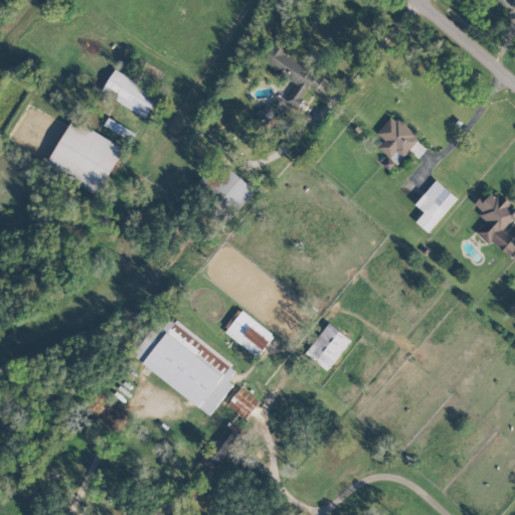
[(286,101),(298,108),(310,87),(316,91),(325,75),(271,44),(261,62),(296,82),(286,101)]
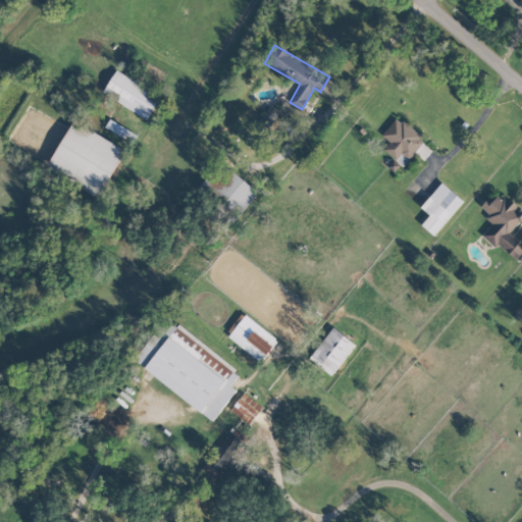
[(146,118),(159,96),(116,70),(103,93),(146,118)]
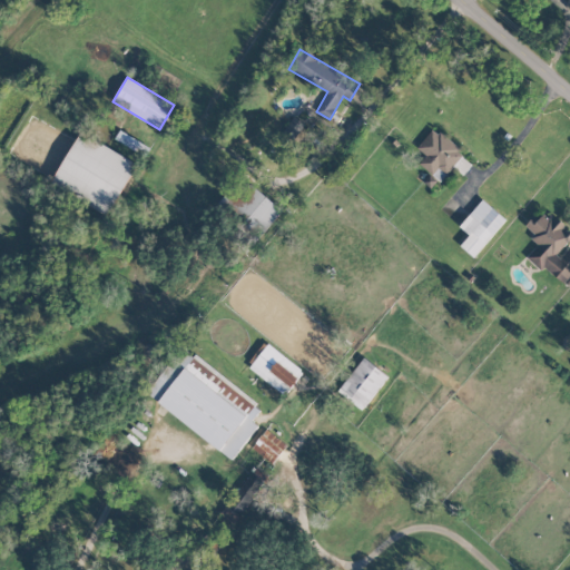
[(433,128),(418,148),(426,155),(419,164),(441,182),(453,166),(464,175),(474,163),(433,128)]
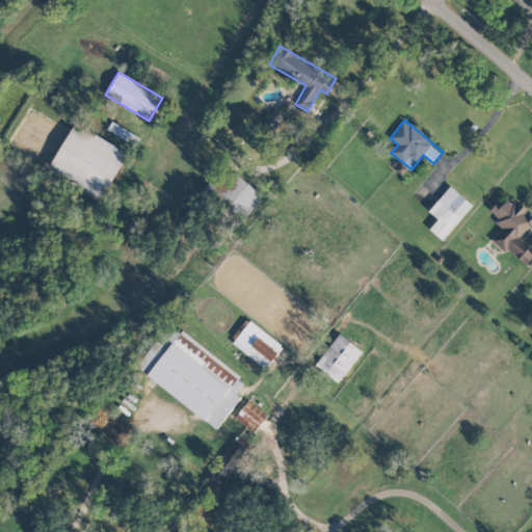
[(129,152),(75,123),(48,170),(102,201),(129,152)]
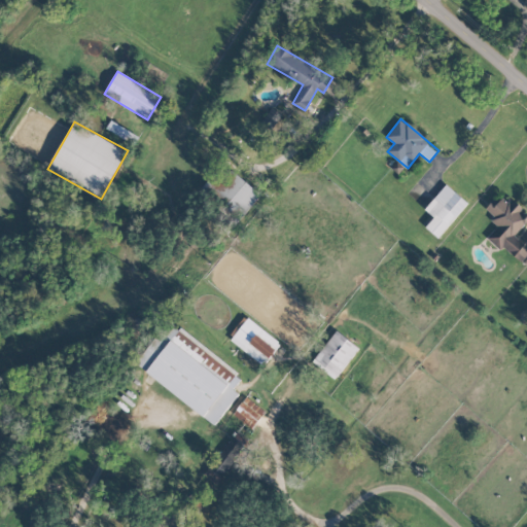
[(231,207),(225,213),(237,222),(261,195),(236,172),(216,194),(231,207)]
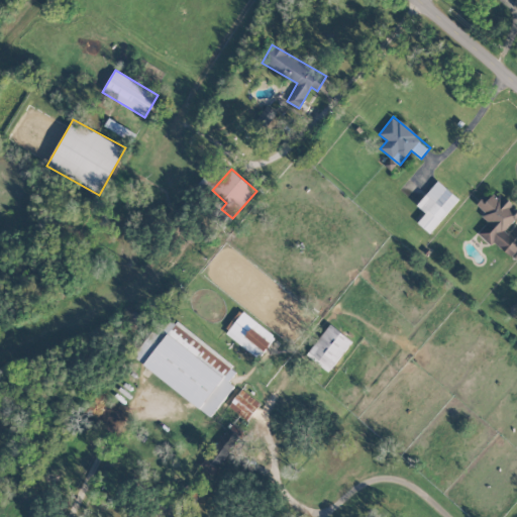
[(426,213),(417,223),(429,233),(459,199),(438,181),(417,205),(426,213)]
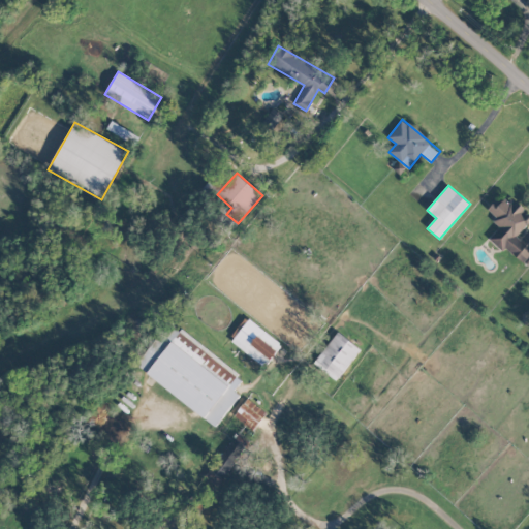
[(528,229),(518,240),(518,234),(527,224),(527,211),(517,200),(495,201),(488,209),(496,217),(496,230),(489,239),(501,249),(508,249),(523,263),(528,256),(528,229)]
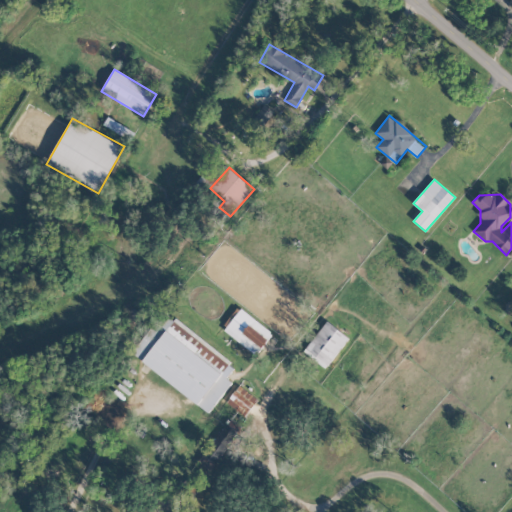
[(224,330),(255,355),(272,333),(241,308),(224,330)]
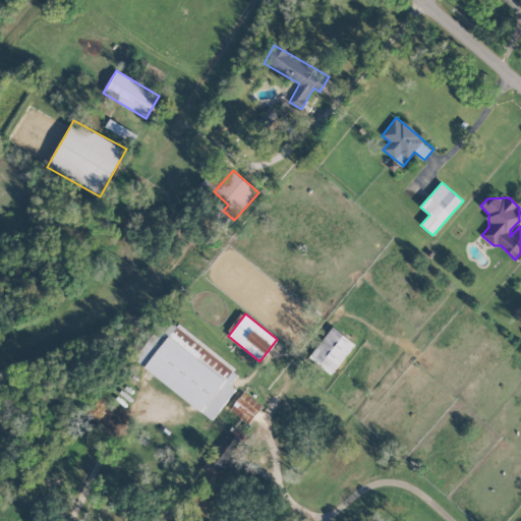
[(168,316),(134,360),(213,419),(236,389),(231,385),(240,371),(168,316)]
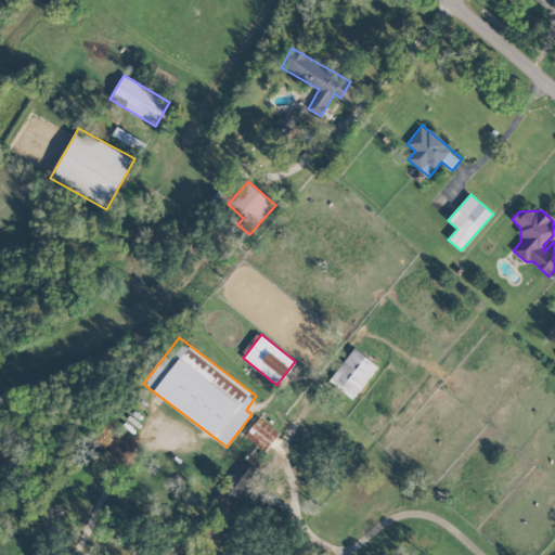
[(328,379),(352,399),(378,366),(355,348),(328,379)]
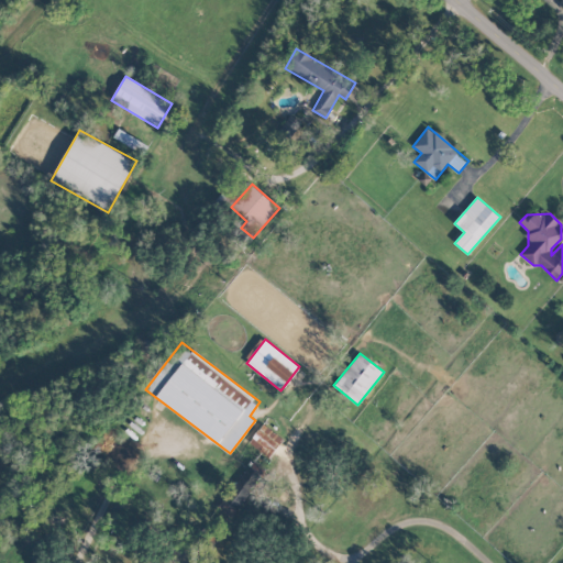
[(249,445),(272,457),(283,438),(261,424),(249,445)]
